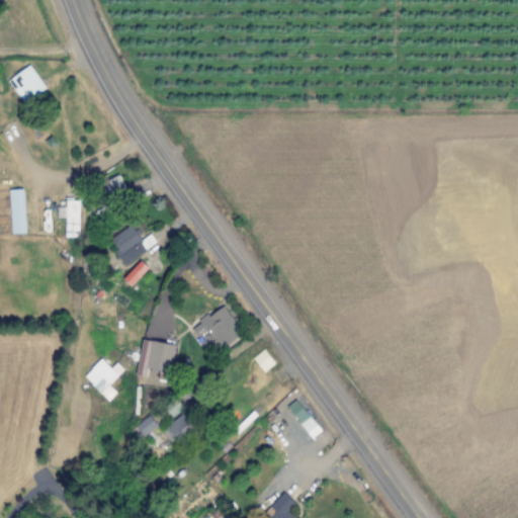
[(46,89),(30,66),(7,80),(23,104),(46,89)]
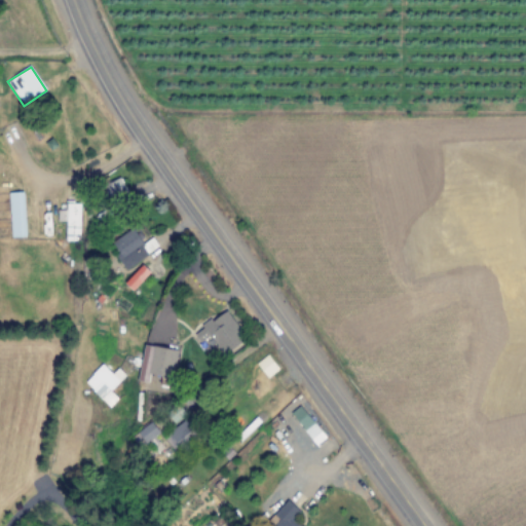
[(110,204),(128,195),(120,178),(102,188),(110,204)]
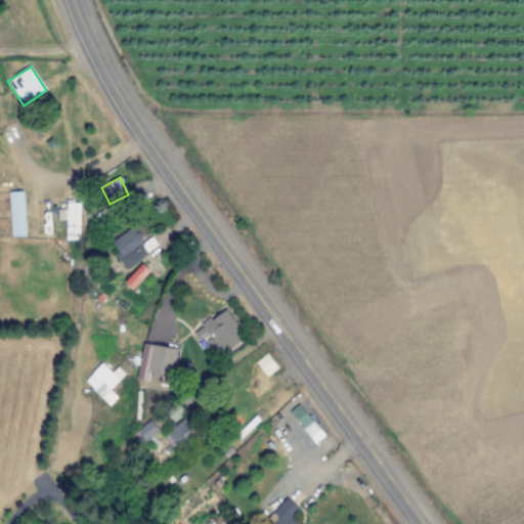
[(9,192),(10,236),(26,236),(24,191),(9,192)]
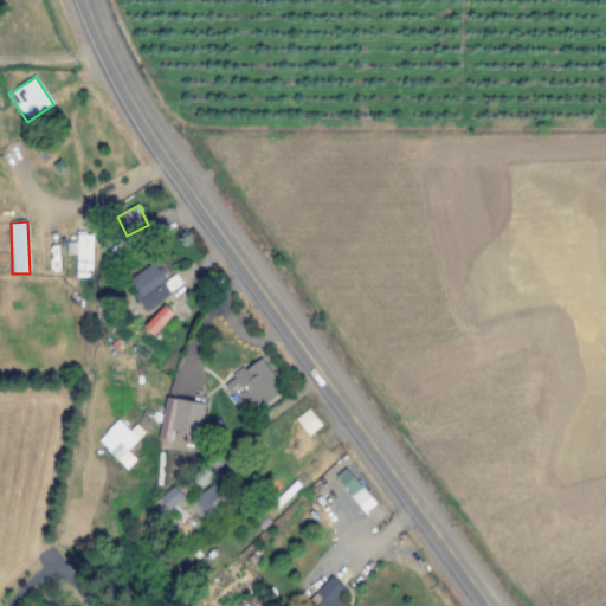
[(75,256),(75,277),(92,278),(92,234),(76,234),(76,243),(66,243),(66,256),(75,256)]
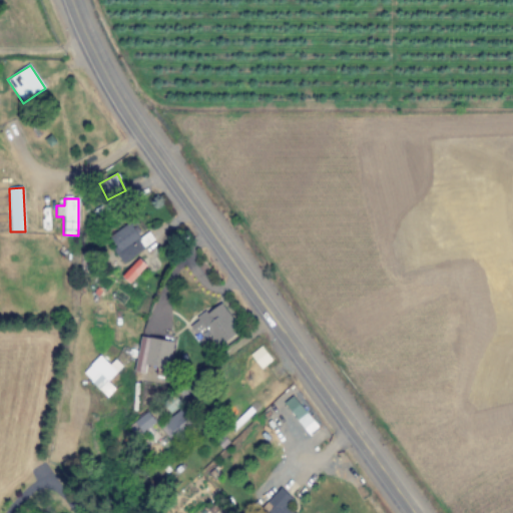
[(130,222),(109,237),(115,245),(112,248),(122,264),(154,240),(148,232),(141,237),(130,222)]
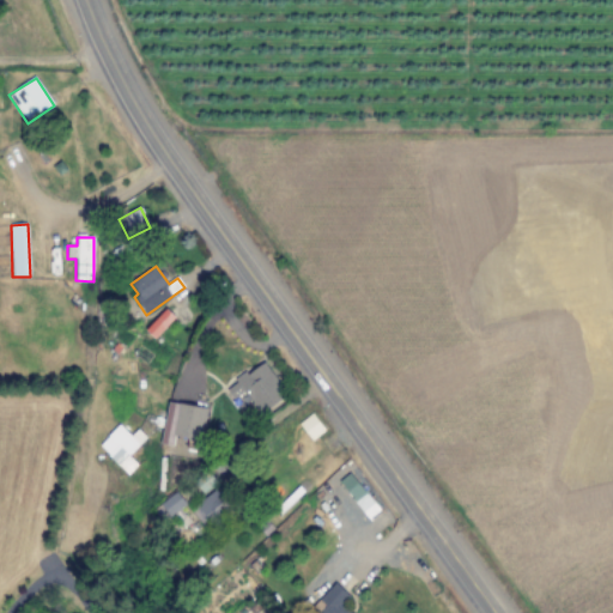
[(145,331),(155,339),(175,317),(167,309),(145,331)]
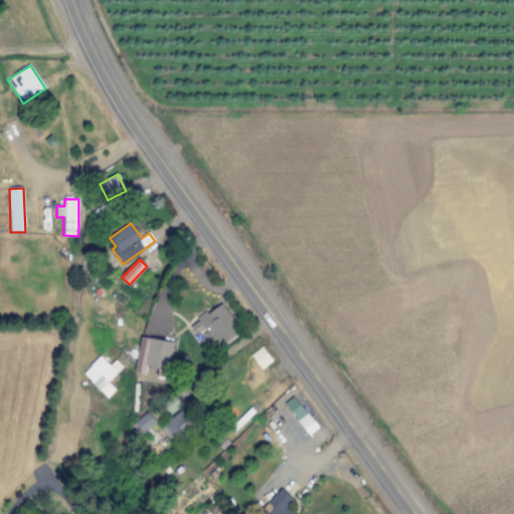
[(189,326),(196,335),(205,329),(219,348),(241,333),(221,304),(189,326)]
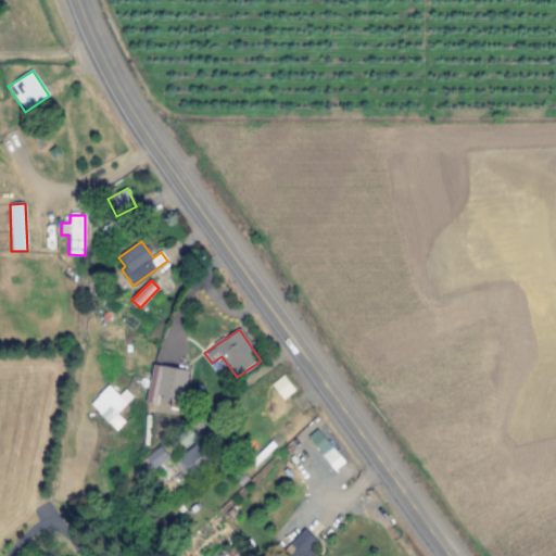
[(147,402),(167,405),(167,408),(181,411),(188,370),(152,365),(147,402)]
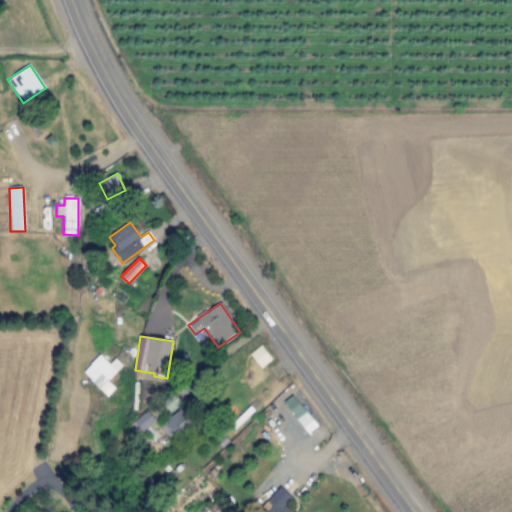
[(271,359),(260,346),(250,354),(261,368),(271,359)]
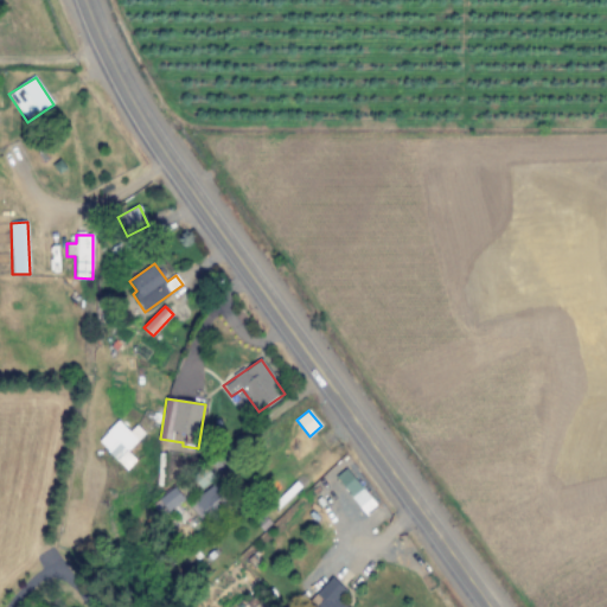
[(131,432),(119,421),(98,442),(127,470),(136,460),(128,452),(145,433),(136,426),(131,432)]
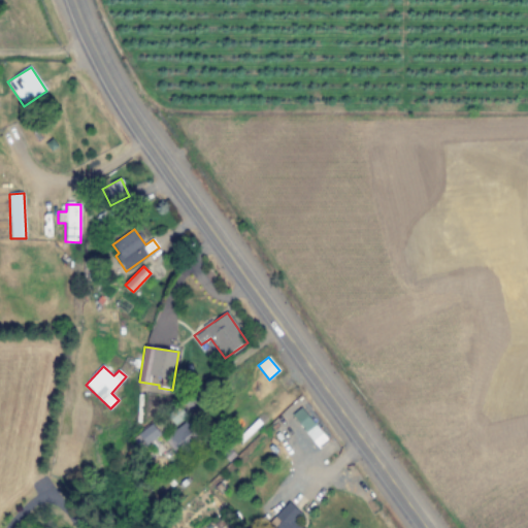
[(199,433),(187,420),(165,440),(177,454),(199,433)]
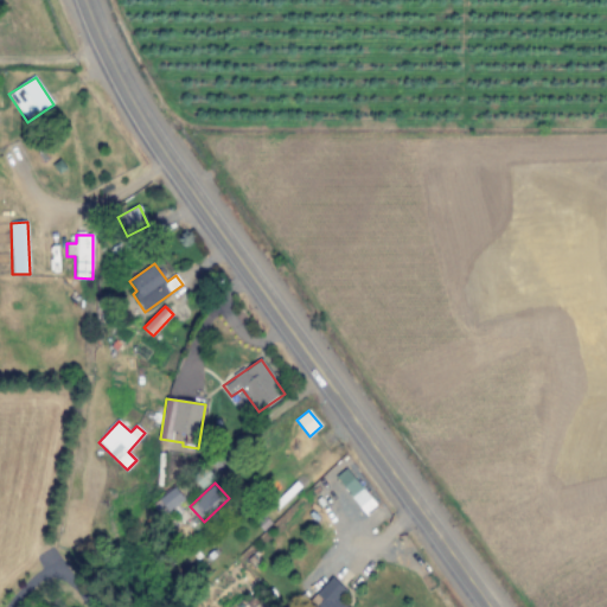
[(171,512),(185,499),(174,486),(160,499),(171,512)]
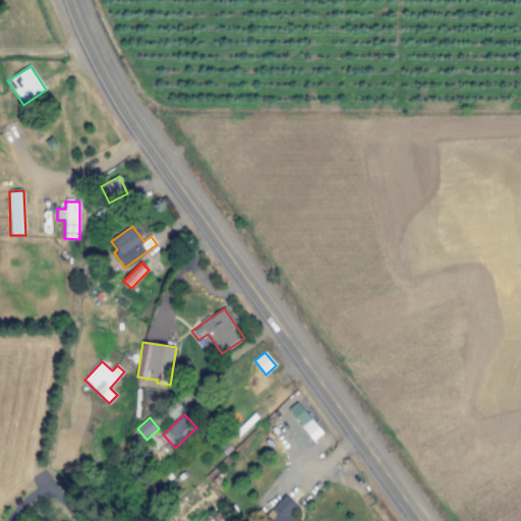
[(298,508),(285,496),(272,510),(278,515),(272,520),(296,520),(291,515),(298,508)]
